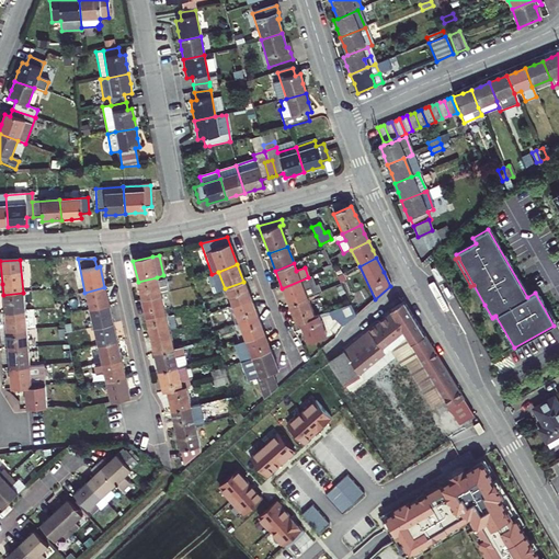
[(282,288),(288,305),(307,298),(311,296),(320,293),(318,285),(315,286),(311,276),(308,277),(282,288)]
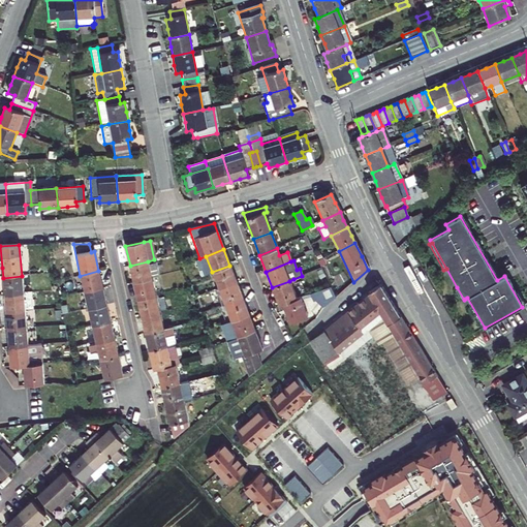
[(130,266),(133,282),(151,279),(151,278),(157,276),(155,265),(149,266),(148,261),(130,266)]
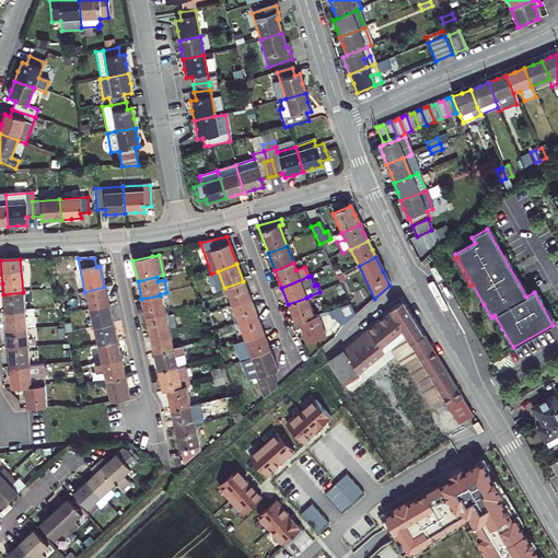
[(224,288),(231,306),(250,299),(243,281),(224,288)]
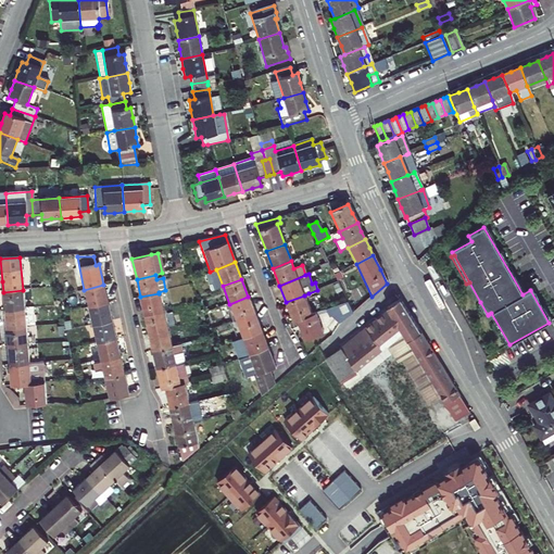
[(341,290),(337,282),(331,285),(335,293),(341,290)]
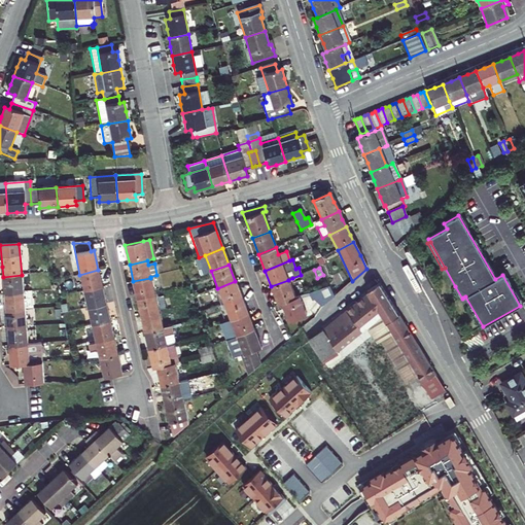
[(102,287),(98,270),(79,275),(83,291),(102,287)]
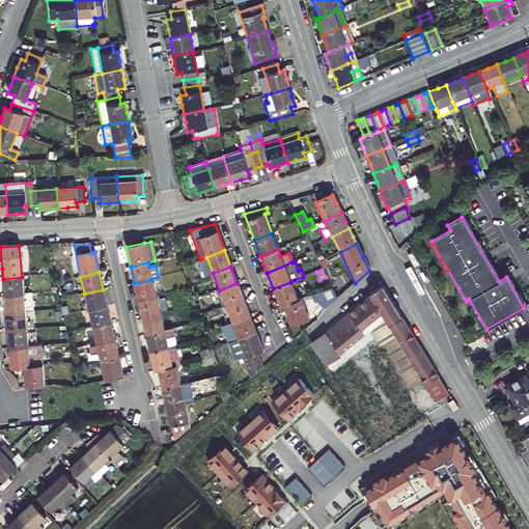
[(23,295),(22,277),(3,279),(4,287),(4,296),(23,295)]
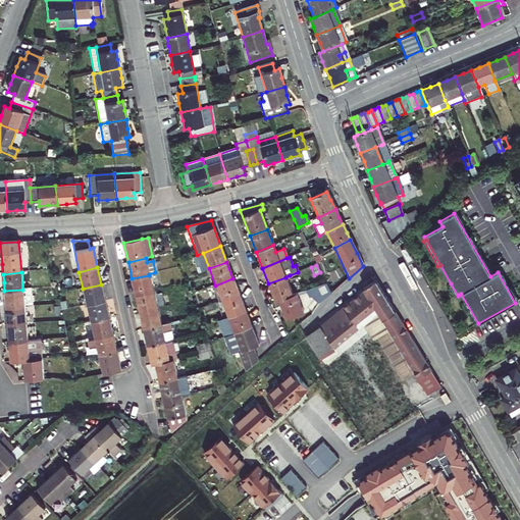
[(132,278),(136,296),(153,292),(153,289),(158,288),(155,274),(150,275),(149,275),(132,278)]
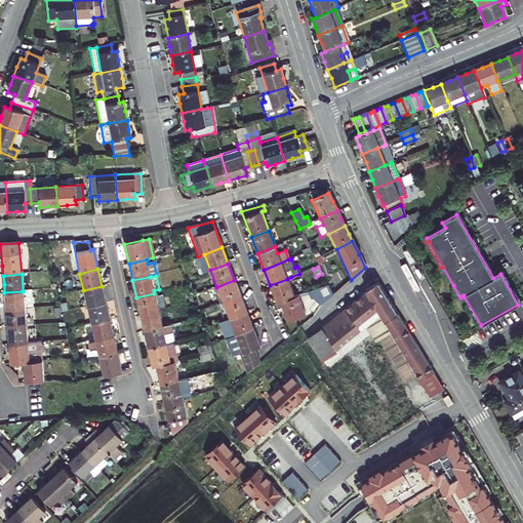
[(287,280),(287,279),(270,285),(277,304),(280,303),(294,297),(287,280)]
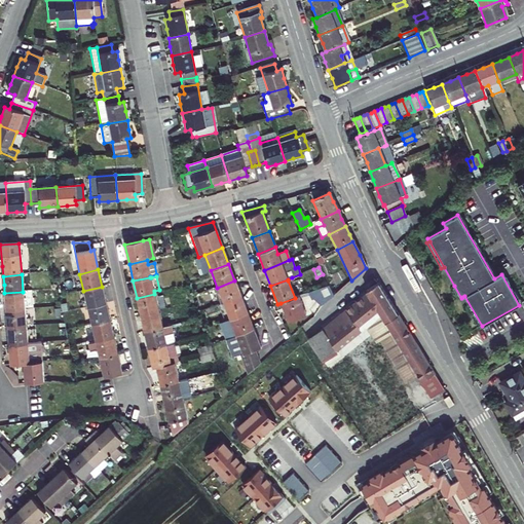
[(217,288),(223,303),(240,296),(234,281),(217,288)]
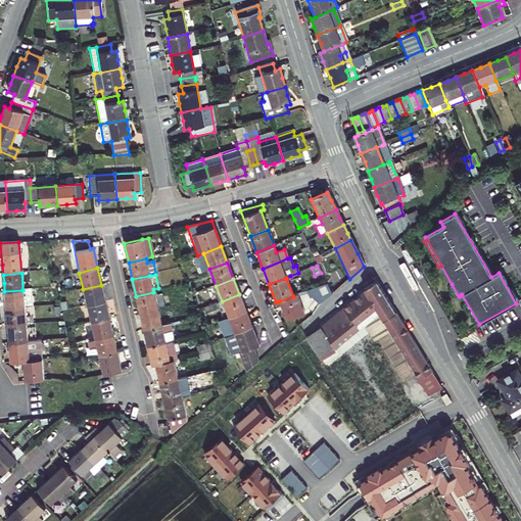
[(335,347),(366,322),(377,313),(413,374),(428,397),(440,388),(422,359),(401,325),(376,282),(363,290),(364,292),(306,340),(322,363),(336,351),(335,347)]
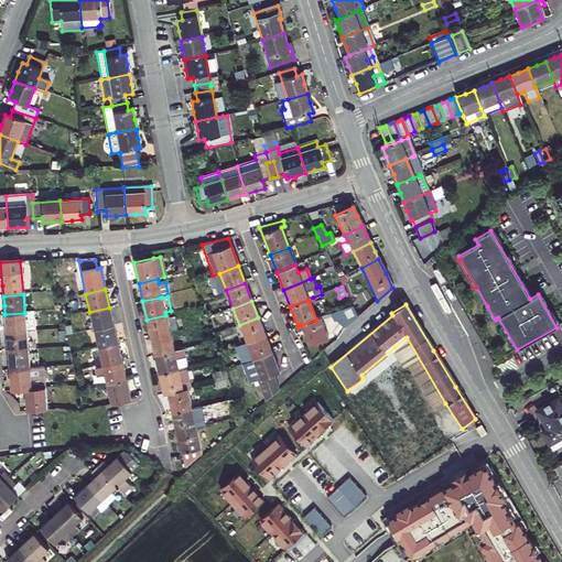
[(352,306),(331,314),(335,322),(343,328),(357,317),(352,306)]
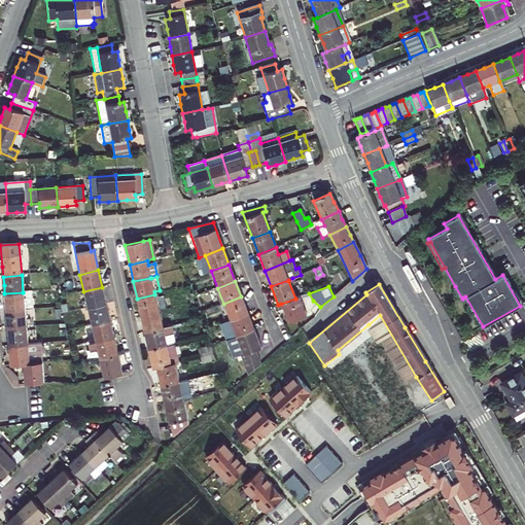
[(459,300),(462,299),(455,286),(453,288),(459,300)]
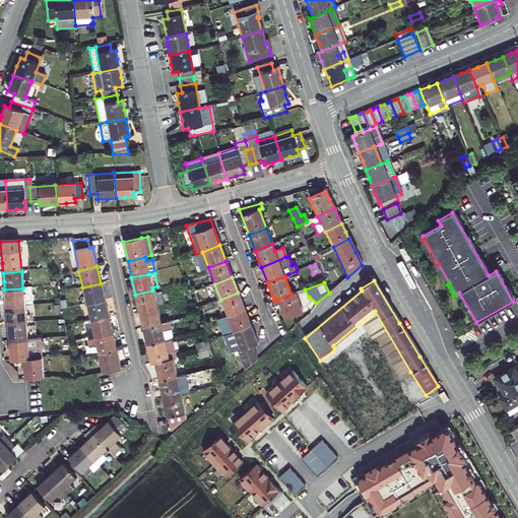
[(101,283),(82,287),(86,304),(105,300),(101,283)]
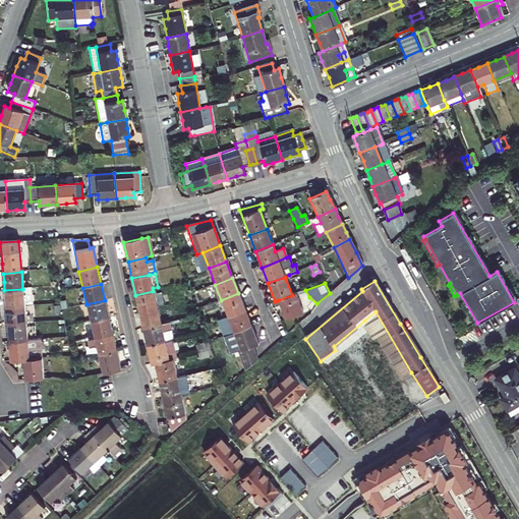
[(217,302),(221,300),(215,285),(211,286),(217,302)]
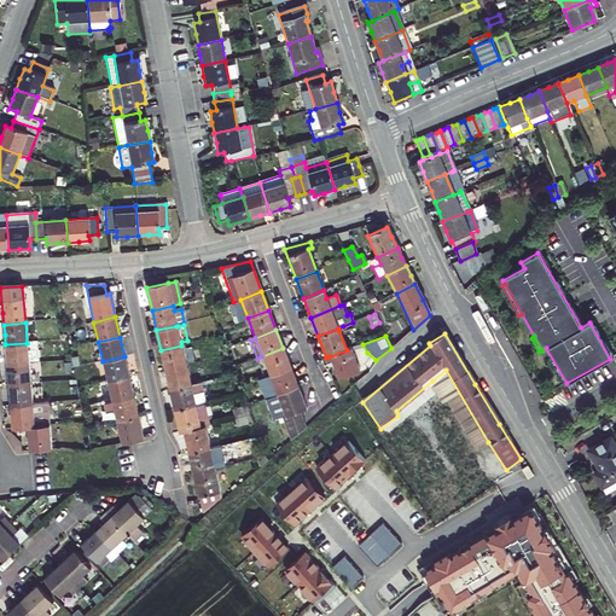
[(6,355),(7,365),(28,364),(27,343),(5,344),(6,355)]
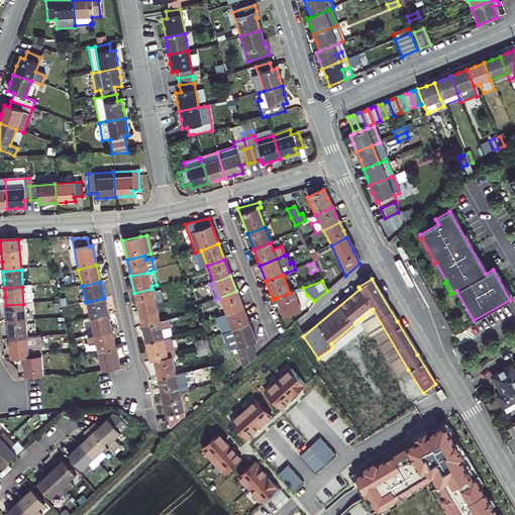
[(134,293),(138,309),(156,305),(156,304),(162,303),(159,291),(152,293),(151,289),(134,293)]
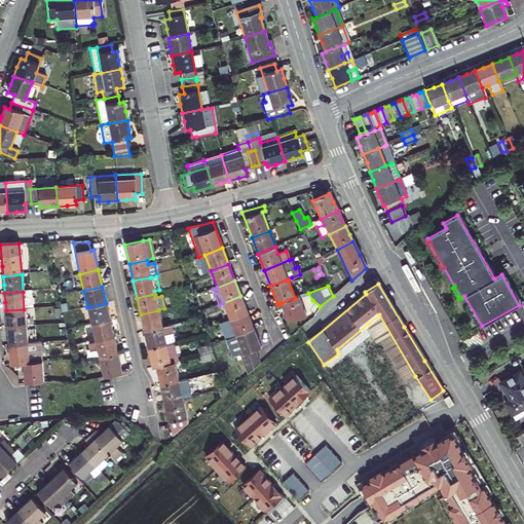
[(223,303),(229,320),(247,312),(240,296),(223,303)]
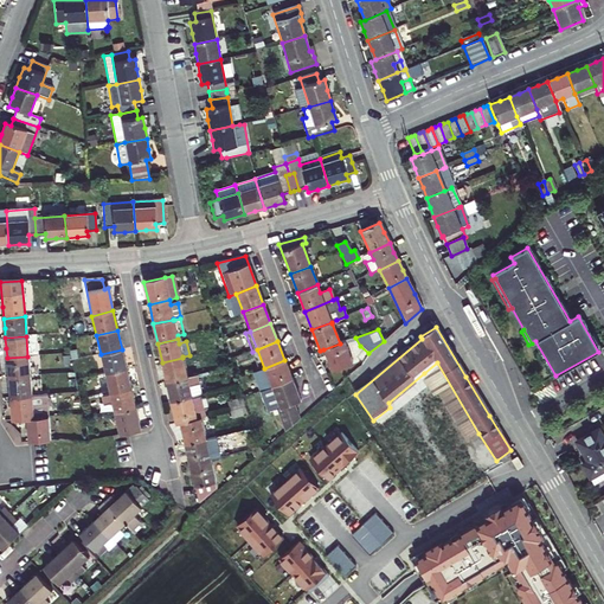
[(553,378),(556,376),(535,341),(533,342),(553,378)]
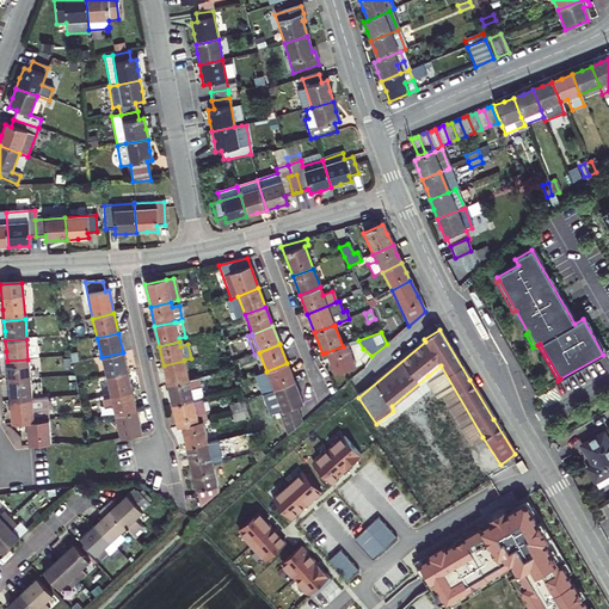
[(343,346),(326,352),(334,375),(355,367),(346,345),(343,346)]
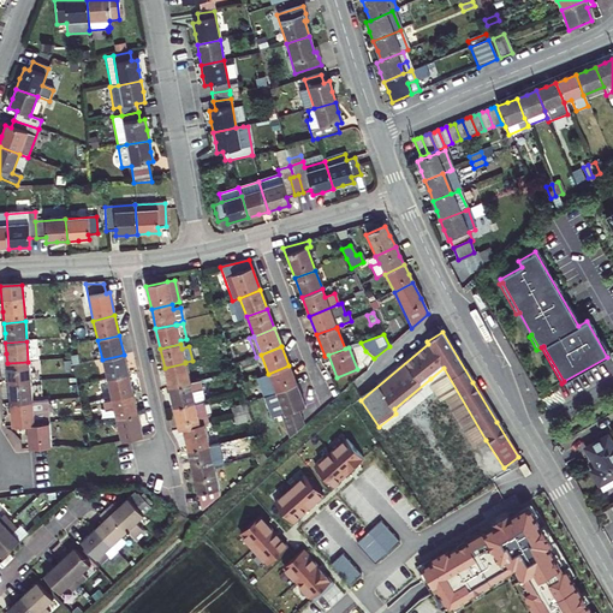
[(128,374),(124,355),(102,359),(107,380),(128,374)]
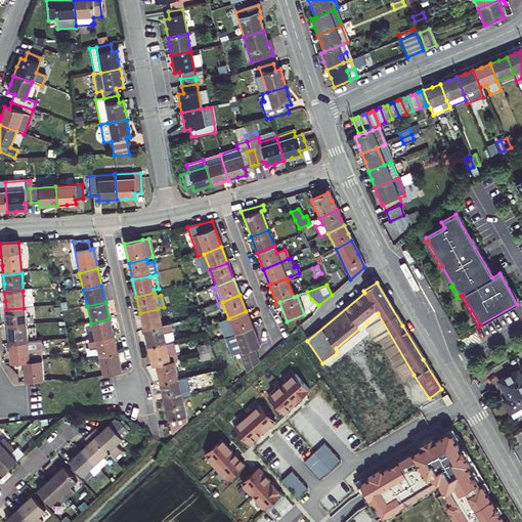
[(6,317),(7,327),(26,324),(24,308),(6,309),(6,317)]
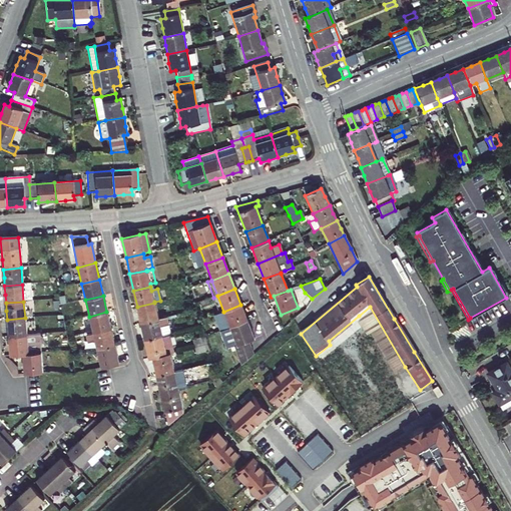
[(139,315),(140,323),(158,319),(154,303),(137,307),(139,315)]
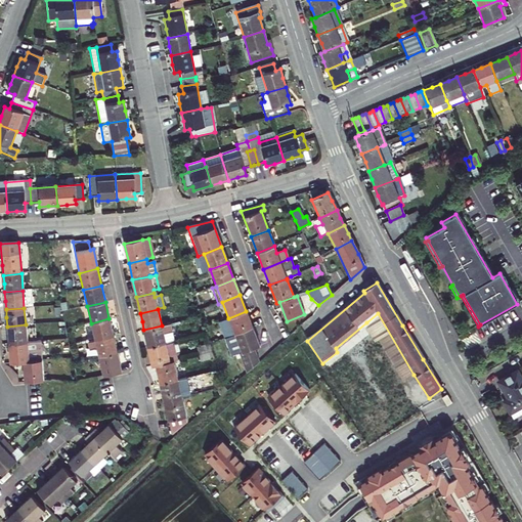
[(252,328),(246,311),(228,318),(220,321),(226,337),(252,328)]
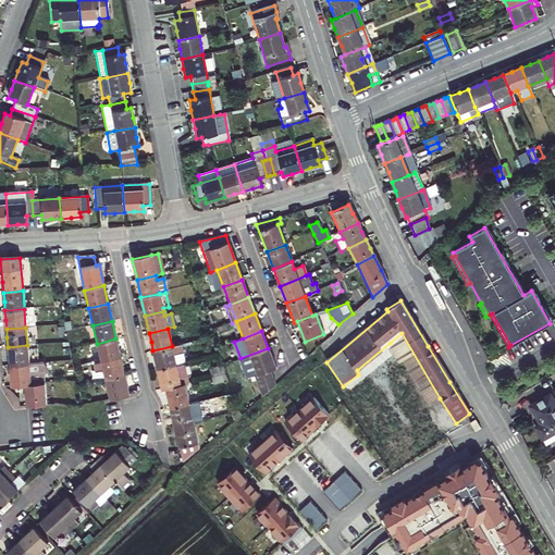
[(211,337),(197,341),(198,349),(214,346),(211,337)]
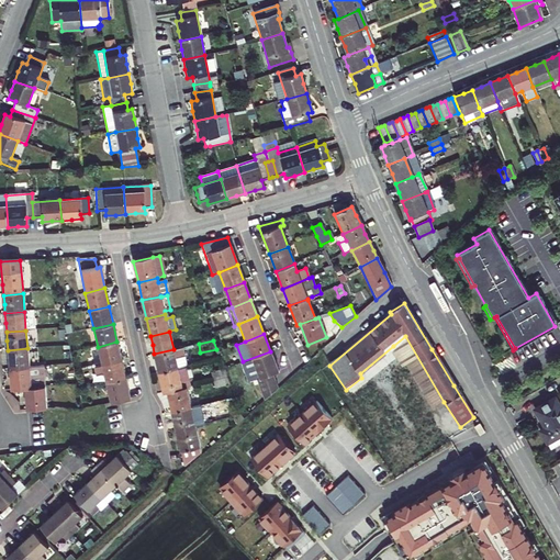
[(121,360),(116,342),(98,347),(101,365),(121,360)]
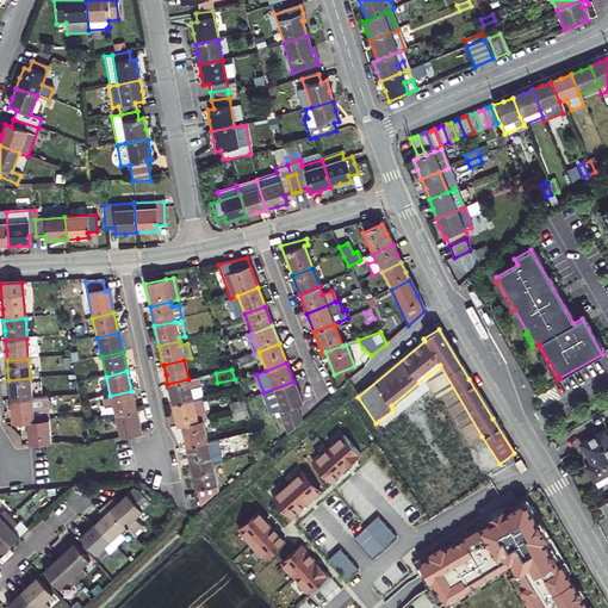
[(167,384),(172,404),(192,399),(199,397),(197,386),(200,386),(199,377),(188,379),(167,384)]
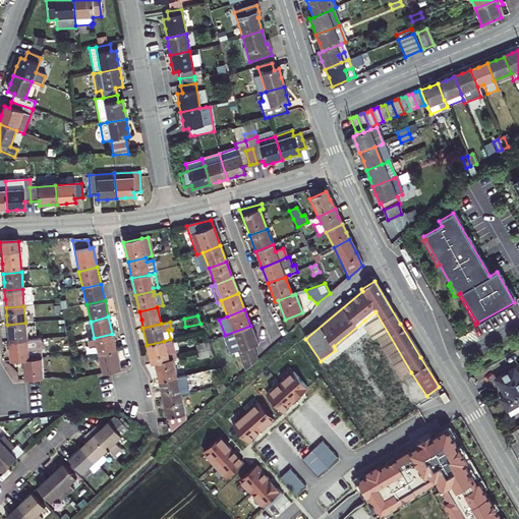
[(25,323),(7,325),(8,334),(9,344),(26,342),(25,323)]
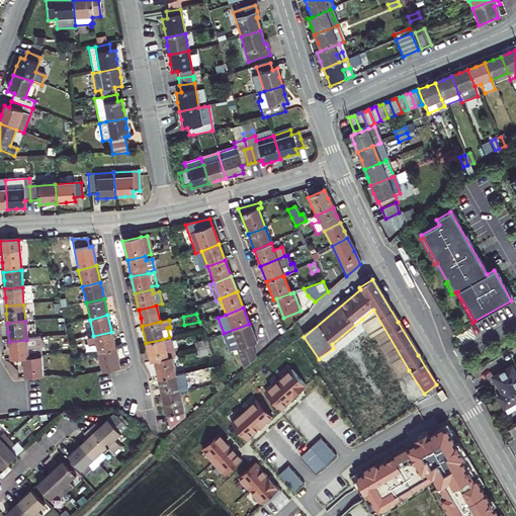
[(249,324),(224,333),(221,335),(228,354),(236,351),(243,370),(256,359),(250,345),(256,343),(249,324)]
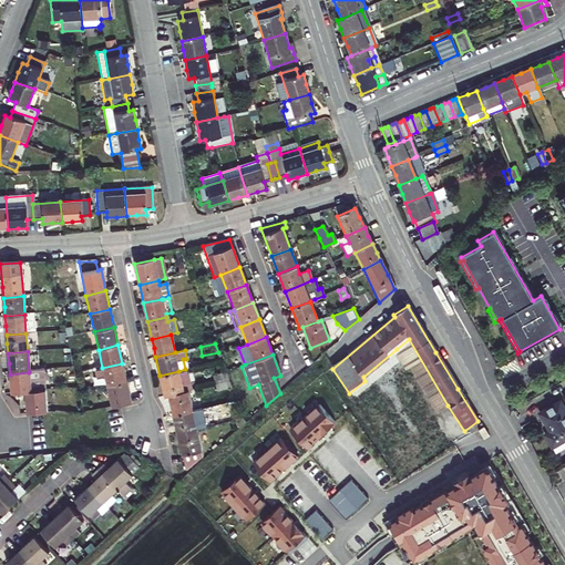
[(126,381),(122,363),(102,368),(95,369),(96,378),(104,376),(106,386),(126,381)]
